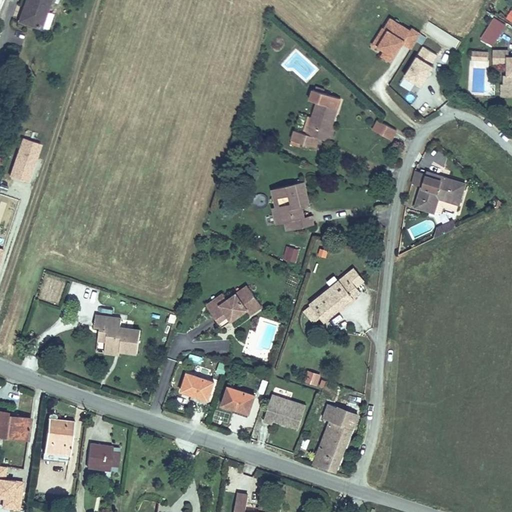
[(28,8),(23,22),(41,28),(43,31),(47,33),(54,14),(47,12),(50,0),(26,0),(24,7),(28,8)]
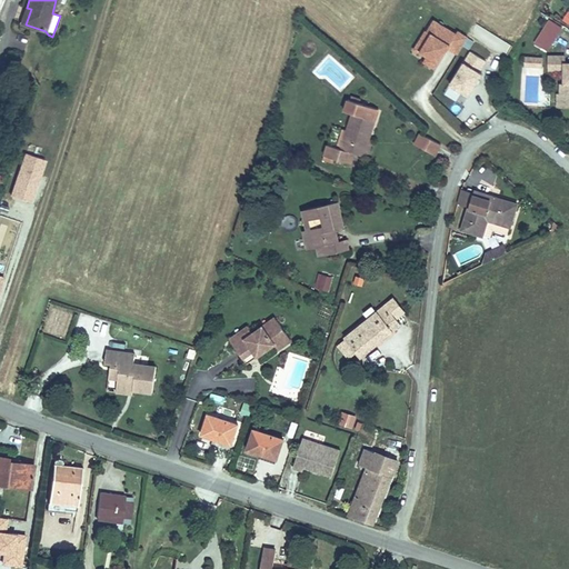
[(31,9),(27,8),(22,23),(26,25),(31,9)]
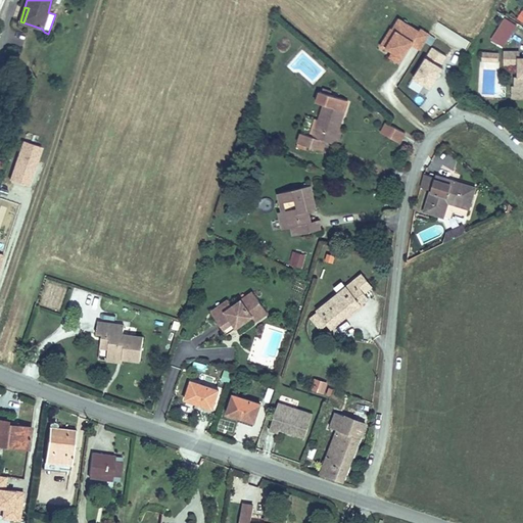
[(411,47),(420,52),(429,35),(393,16),(377,51),(402,63),(411,47)]
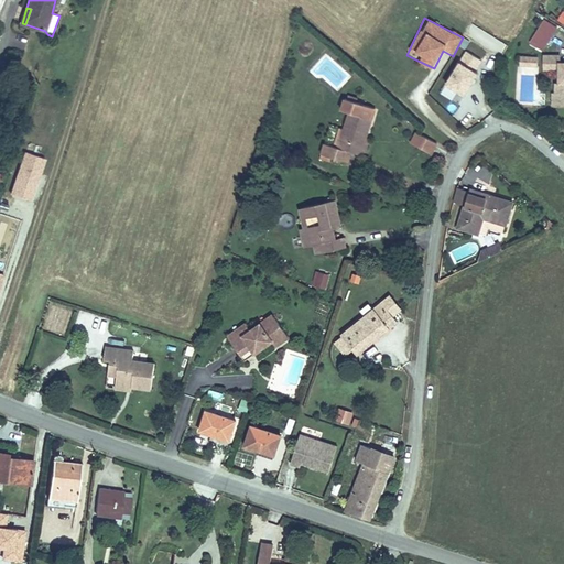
[(528,44),(543,52),(556,28),(542,20),(528,44)]
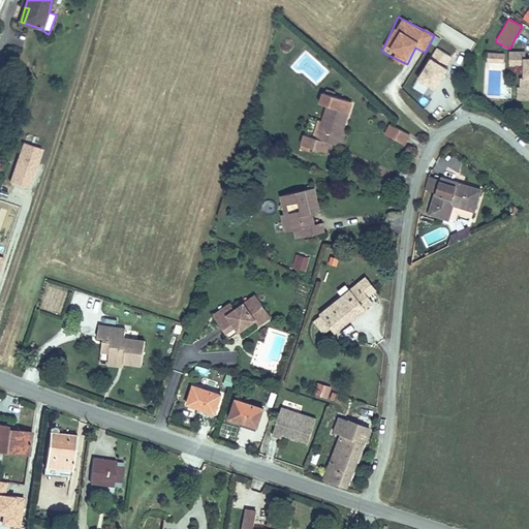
[(454,43),(471,52),(476,40),(442,25),(441,29),(457,36),(454,43)]
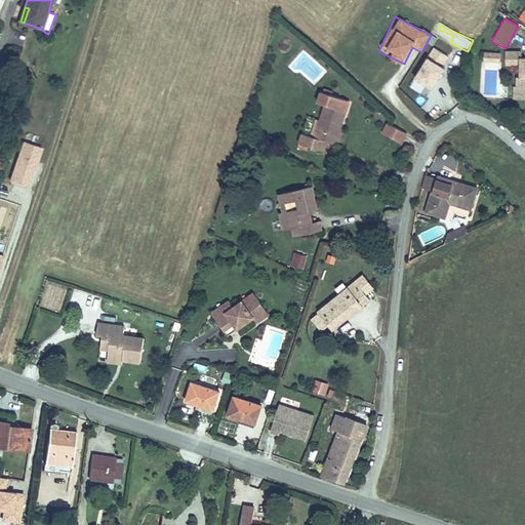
[(521,51),(507,51),(507,66),(521,66),(521,58),(521,51)]
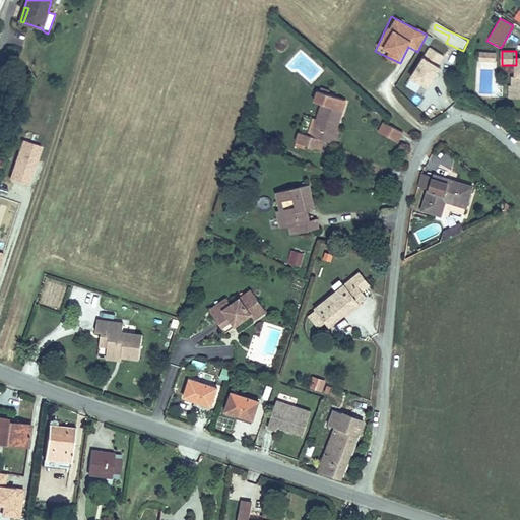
[(415,77),(399,104),(414,112),(436,73),(421,65),(415,77)]
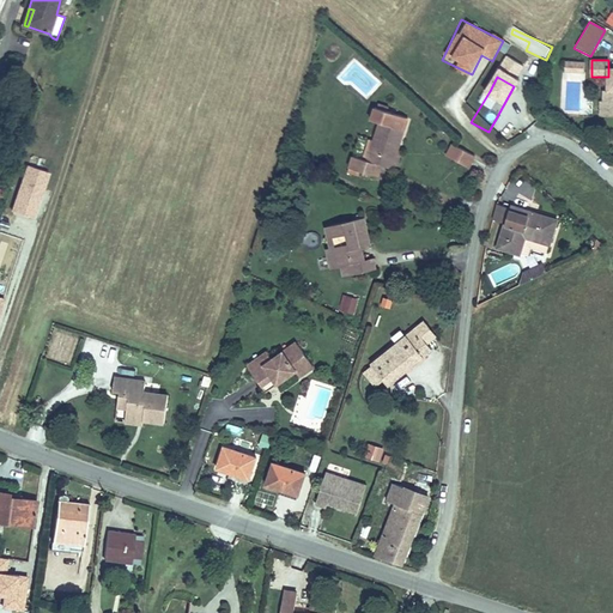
[(353,156),(350,168),(360,171),(378,177),(382,165),(392,169),(398,150),(405,129),(402,128),(406,117),(388,111),(378,108),(376,107),(371,120),(380,122),(374,140),(368,161),(363,159),(353,156)]
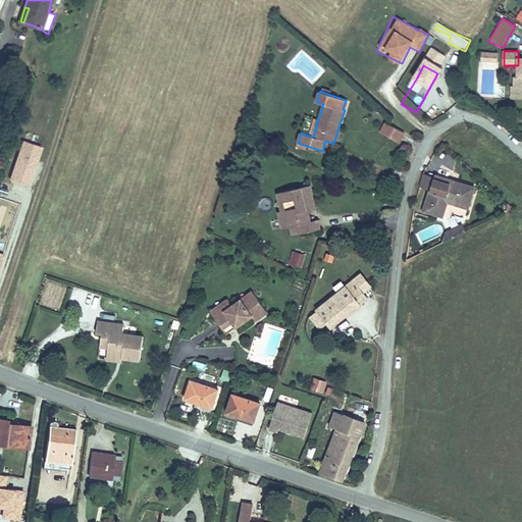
[(318,119),(315,118),(309,136),(313,137),(318,119)]
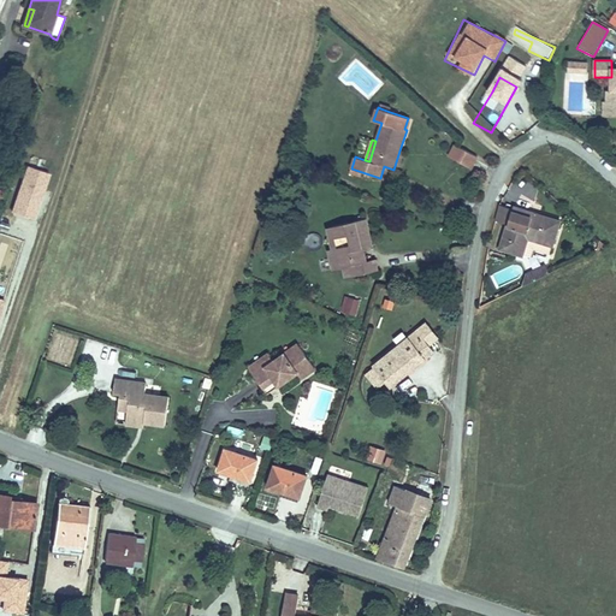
[(455,144),(449,157),(472,169),(478,157),(458,147),(455,144)]
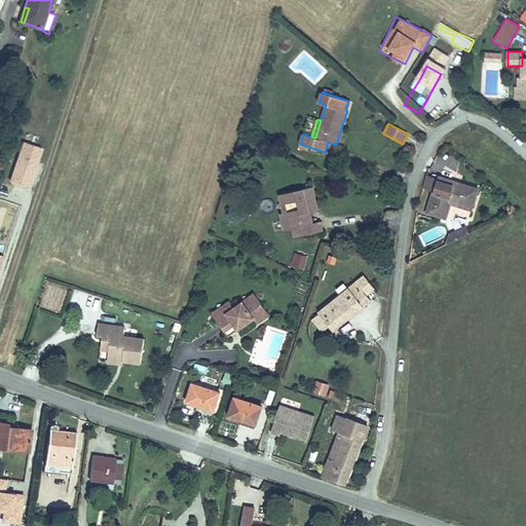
[(42,146),(22,140),(8,180),(29,187),(42,146)]
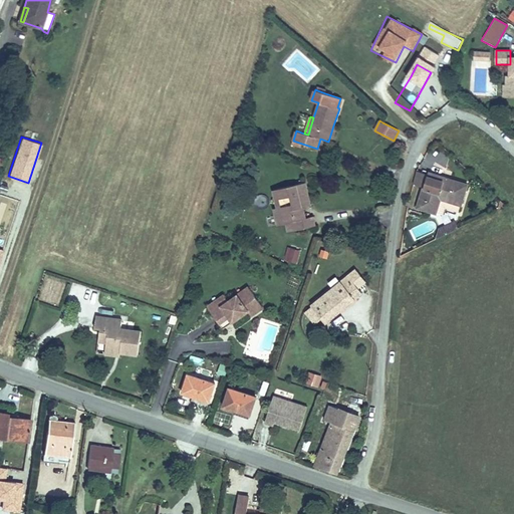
[(444,165),(448,154),(435,149),(431,161),(444,165)]
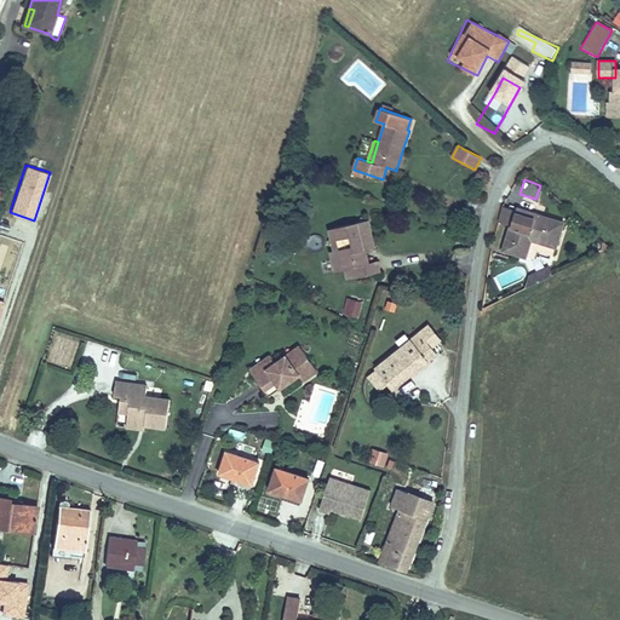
[(516,211),(516,210),(503,206),(499,222),(511,225),(516,211)]
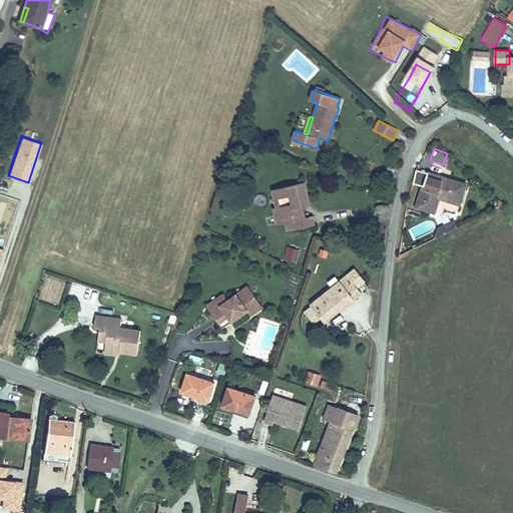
[(461,201),(466,184),(443,177),(442,180),(434,178),(435,174),(428,172),(427,173),(427,174),(423,186),(417,206),(435,211),(441,194),(461,200),(461,201)]
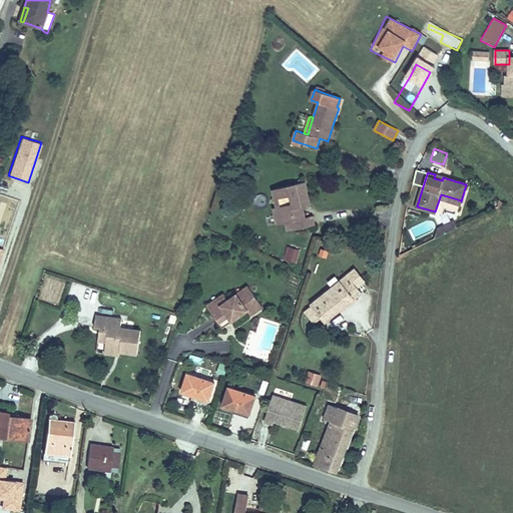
[(277,189),(284,222),(286,222),(292,220),(294,229),(294,230),(315,225),(313,216),(305,218),(303,206),(301,206),(298,194),(307,192),(305,182),(277,189)]
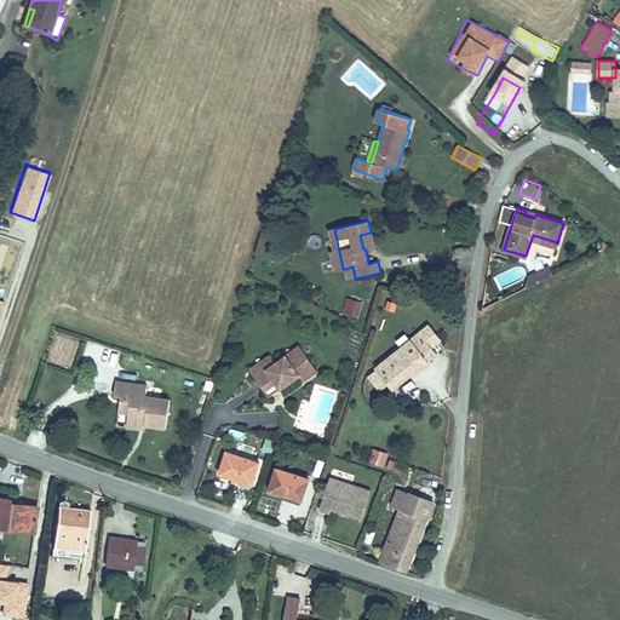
[(334,229),(331,229),(336,251),(331,252),(336,270),(343,269),(334,229)]
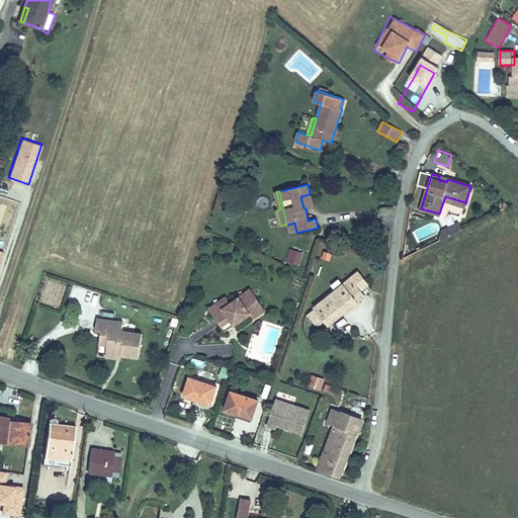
[(306,208),(313,206),(310,194),(300,196),(304,208),(306,208)]
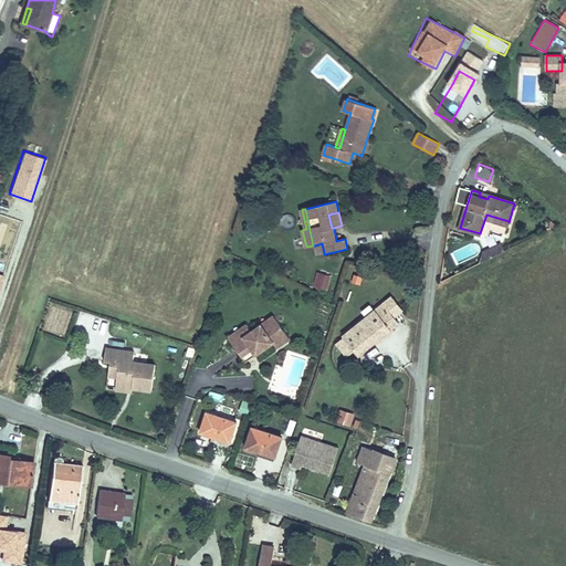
[(504,233),(509,221),(486,215),(480,233),(488,237),(490,229),(504,233)]
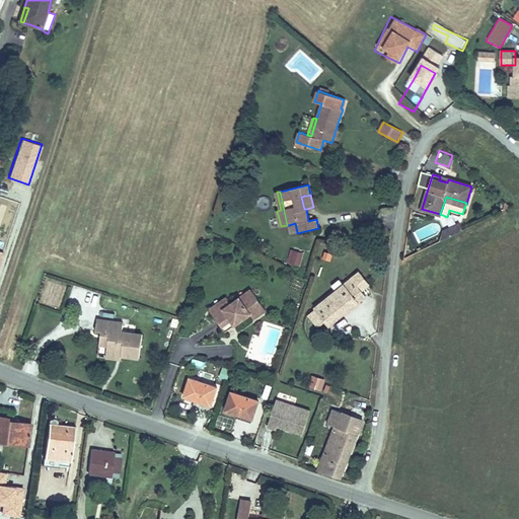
[(295,223),(289,225),(291,233),(297,232),(295,223)]
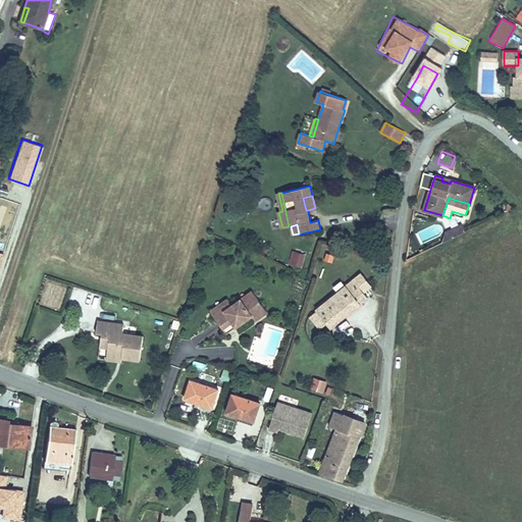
[(442,243),(464,232),(466,231),(462,224),(446,231),(442,243)]
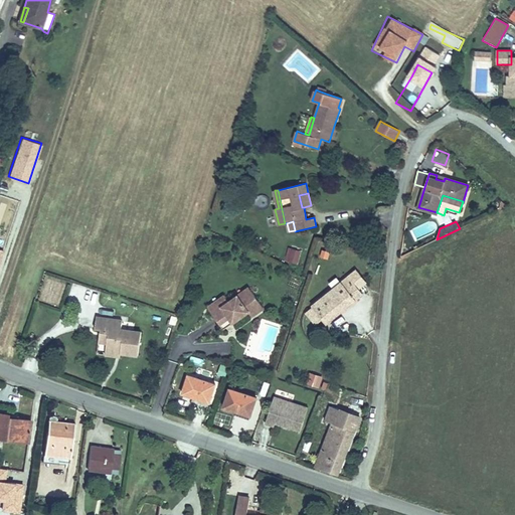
[(301,251),(292,248),(289,261),(297,264),(301,251)]
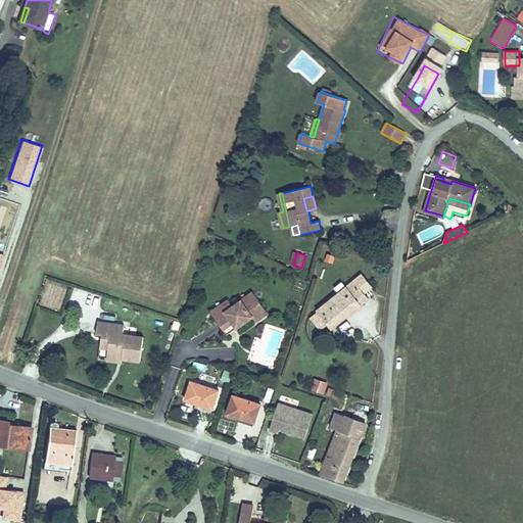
[(362,275),(354,280),(365,292),(372,286),(362,275)]
